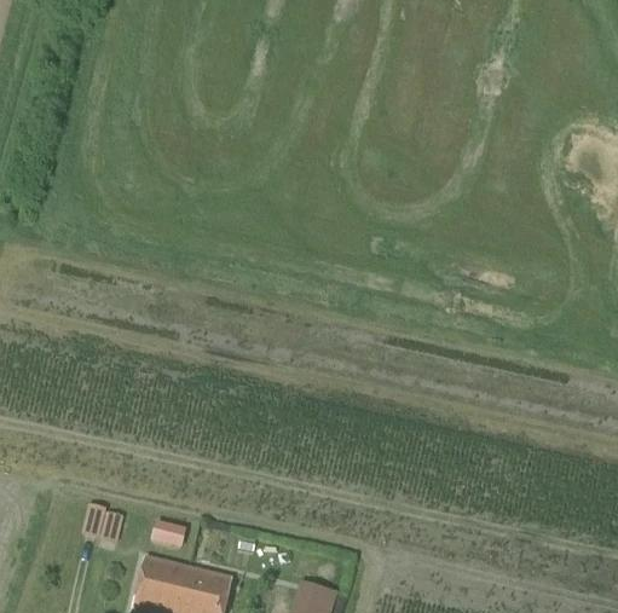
[(107,510),(100,536),(116,541),(123,514),(107,510)]
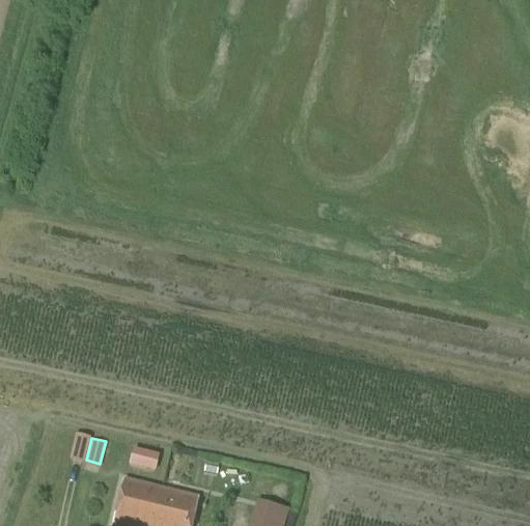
[(160,451),(134,445),(130,462),(156,468),(160,451)]
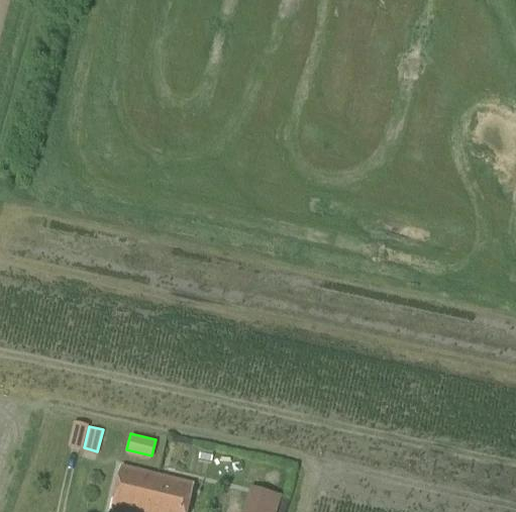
[(115,511),(148,511),(160,472),(123,464),(112,511),(115,511)]
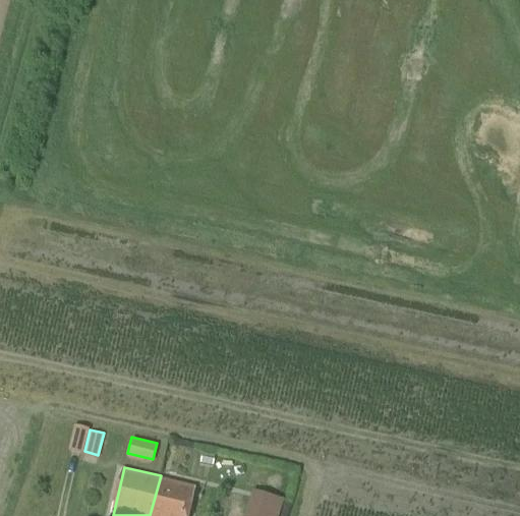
[(161,475),(150,515),(188,515),(196,484),(161,475)]
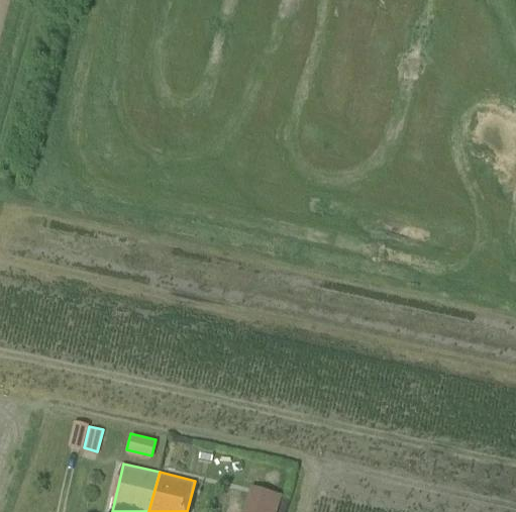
[(276,511),(283,492),(250,482),(241,511),(276,511)]
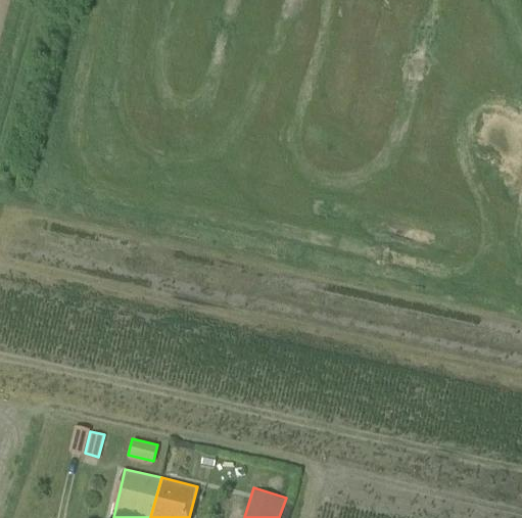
All buildings are outlined.
